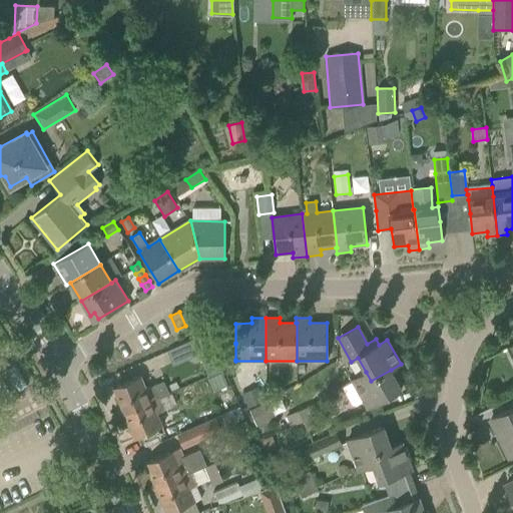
[(184,344),(191,358),(198,355),(208,377),(222,371),(207,334),(184,344)]
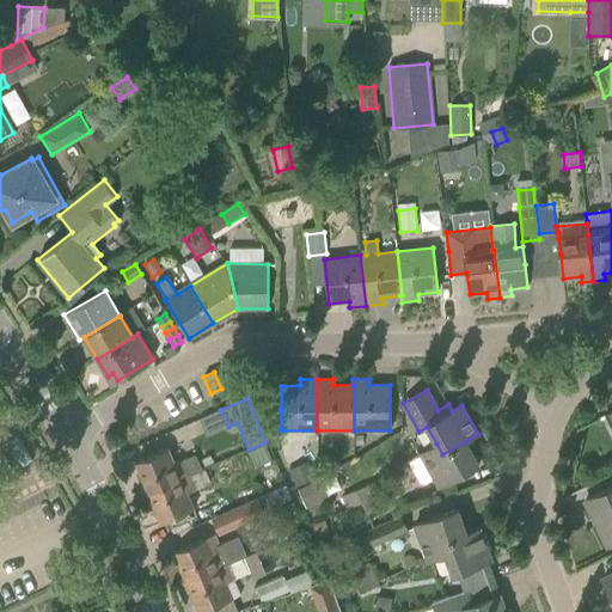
[(265,409),(265,430),(281,429),(281,410),(281,409),(265,409)]
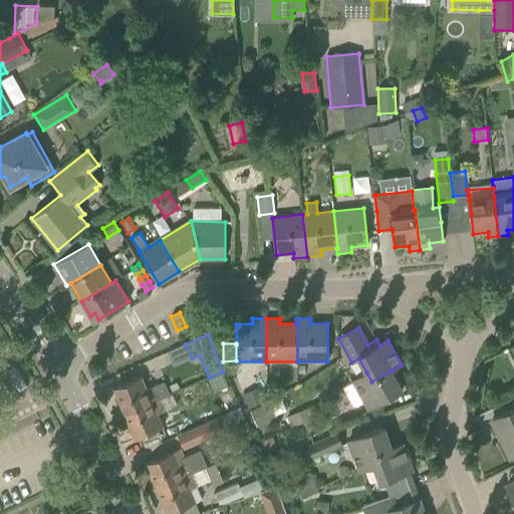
[(371,381),(366,372),(351,380),(353,382),(342,389),(352,405),(356,406),(364,402),(368,409),(402,390),(392,370),(371,381)]
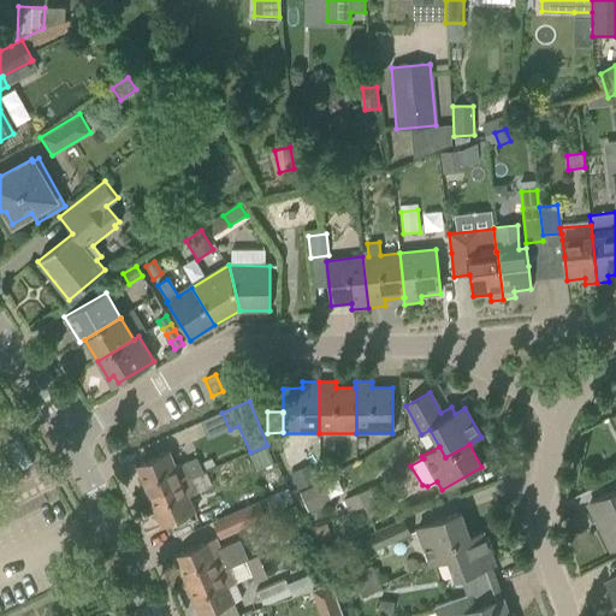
[(272,465),(266,449),(250,456),(256,471),(272,465)]
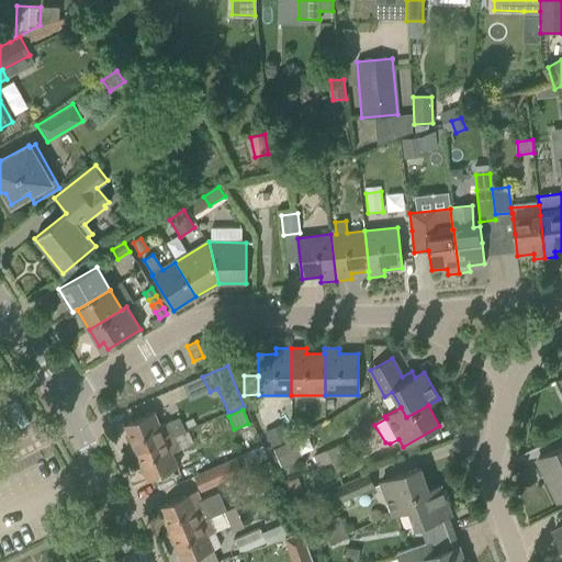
[(124,425),(136,452),(173,437),(183,431),(178,418),(167,424),(160,426),(154,412),(124,425)]
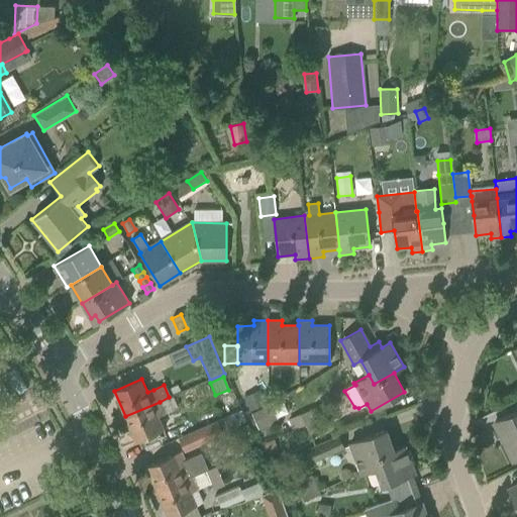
[(207,384),(195,389),(198,397),(210,393),(207,384)]
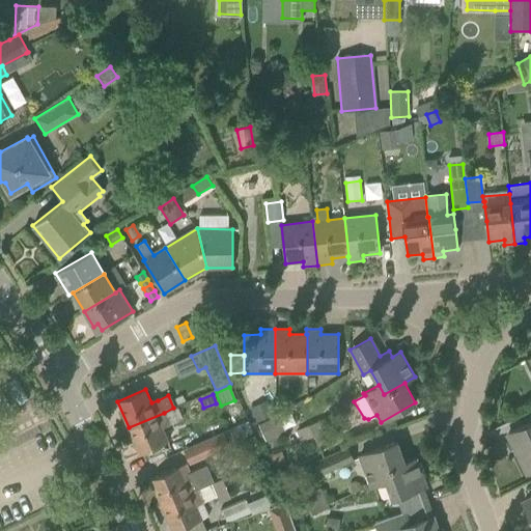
[(183,396),(175,398),(177,407),(186,403),(183,396)]
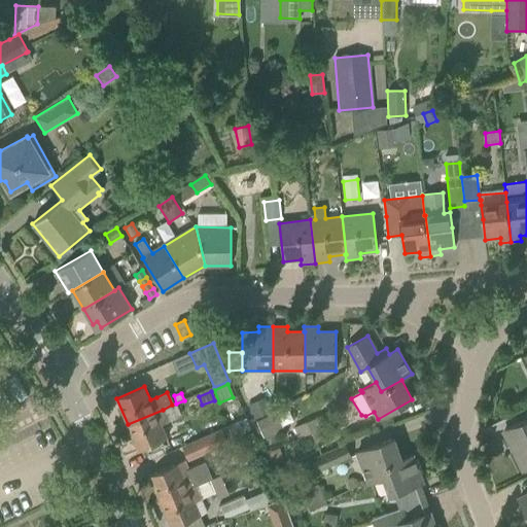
[(264,400),(250,407),(255,419),(269,414),(264,400)]
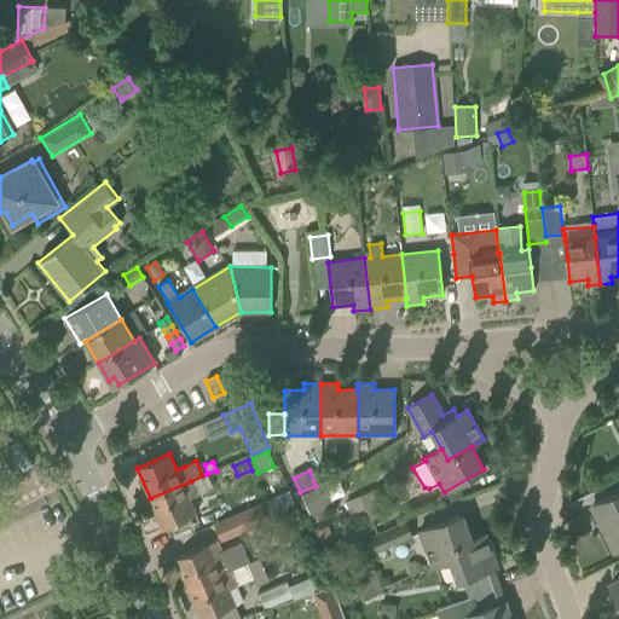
[(191,481),(150,498),(163,528),(196,515),(189,499),(197,496),(191,481)]
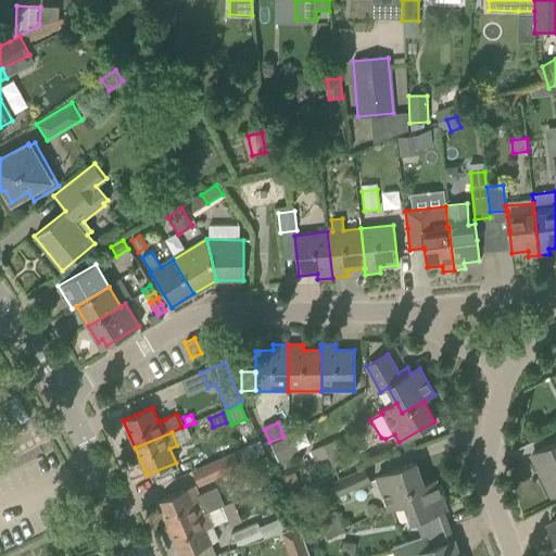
[(286,439),(270,444),(278,462),(293,456),(286,439)]
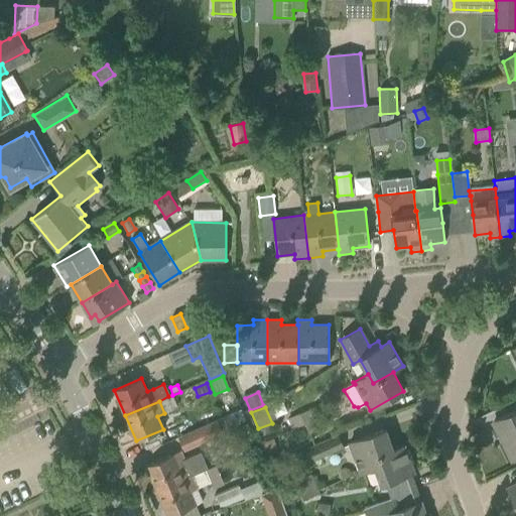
[(299,413),(303,423),(318,416),(314,407),(299,413)]
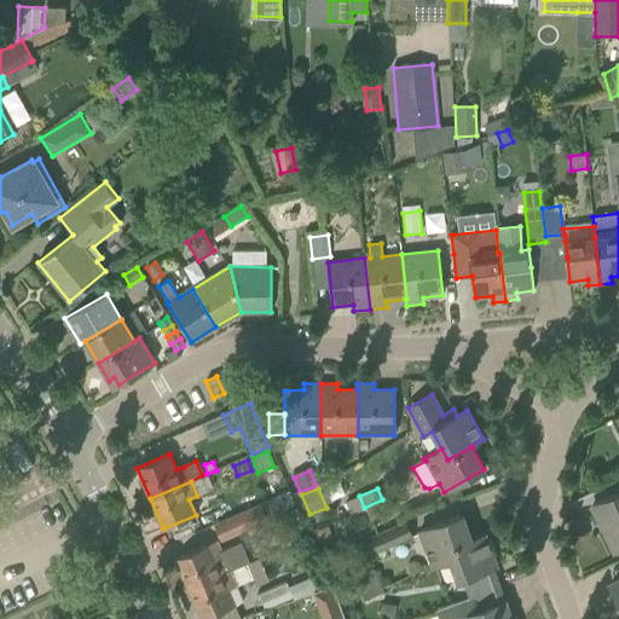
[(618,550),(618,492),(591,507),(614,553),(618,550)]
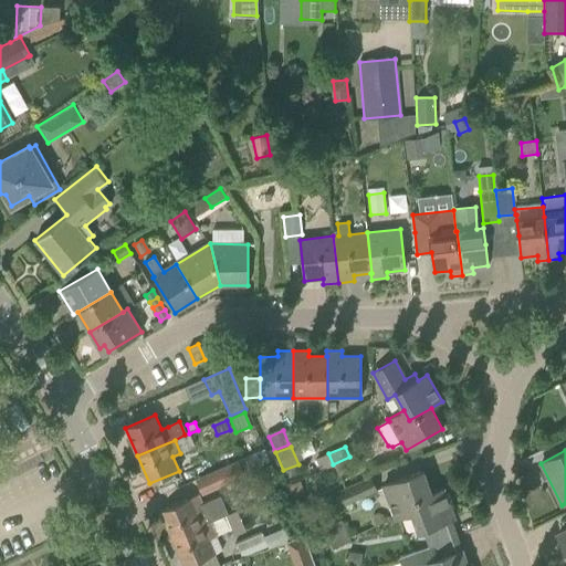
[(349,457),(333,464),(338,475),(355,469),(349,457)]
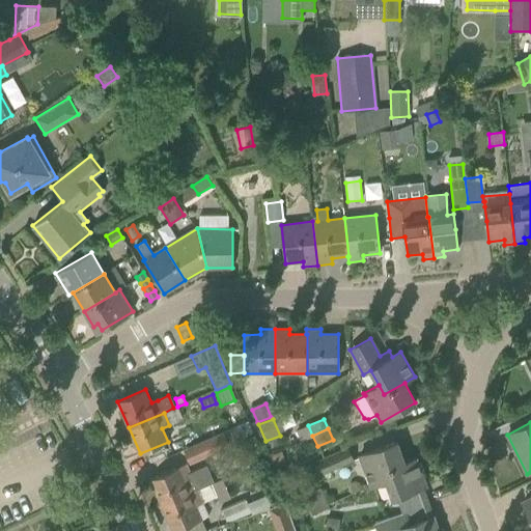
[(183,449),(189,464),(229,446),(224,432),(183,449)]
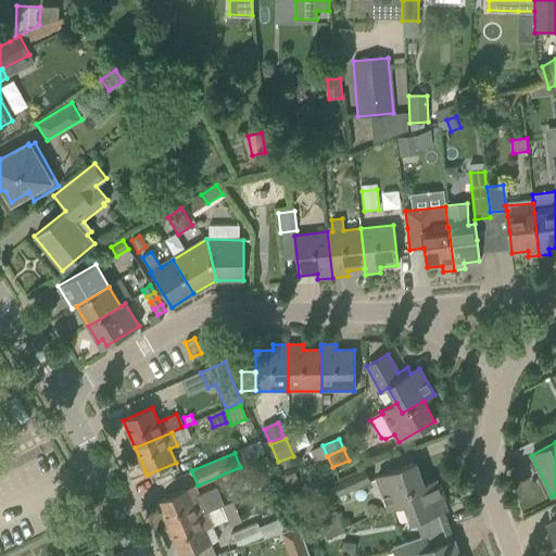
[(388,509),(405,504),(401,493),(424,484),(416,463),(376,477),(388,509)]
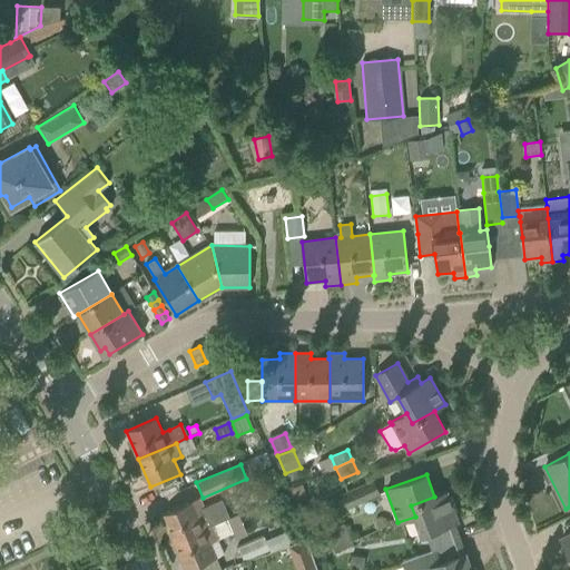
[(341,494),(347,509),(380,494),(373,480),(341,494)]
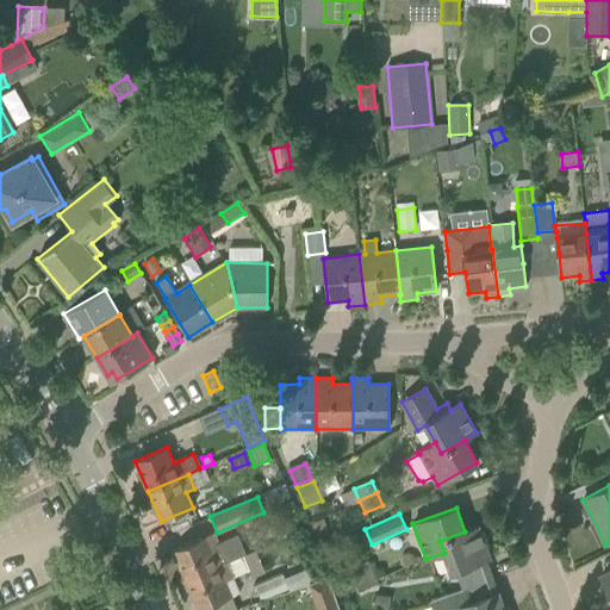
[(440,541),(444,553),(450,572),(455,571),(458,578),(483,568),(479,561),(490,558),(478,527),(465,531),(440,541)]
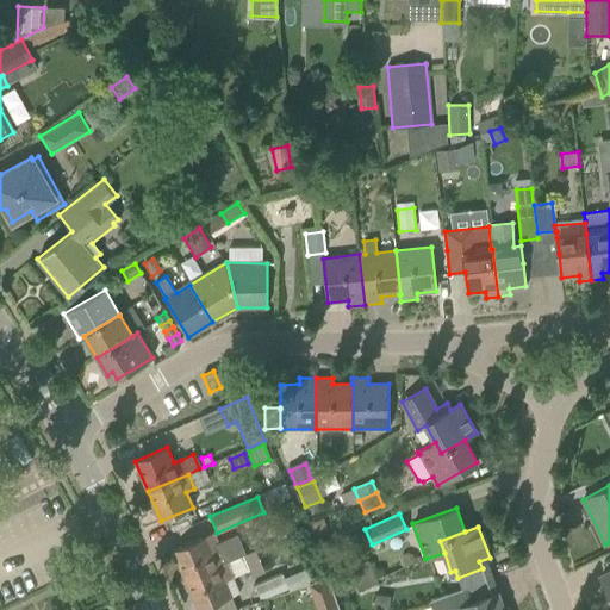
[(173,551),(186,580),(242,556),(246,554),(237,535),(218,542),(215,533),(173,551)]
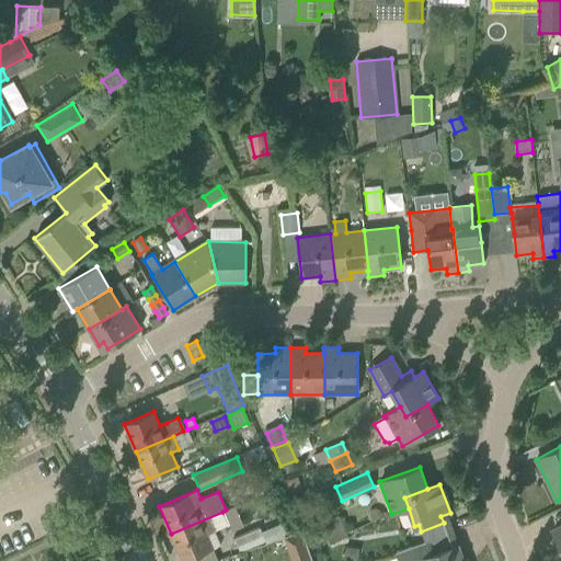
[(222,512),(171,534),(182,560),(183,560),(213,549),(206,534),(214,530),(228,524),(222,512)]
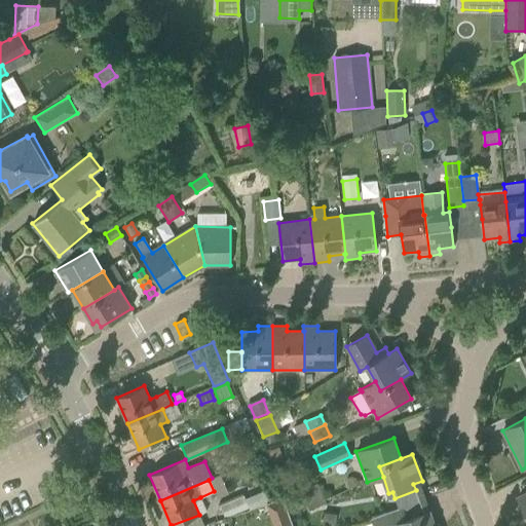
[(299,491),(304,501),(321,493),(315,484),(299,491)]
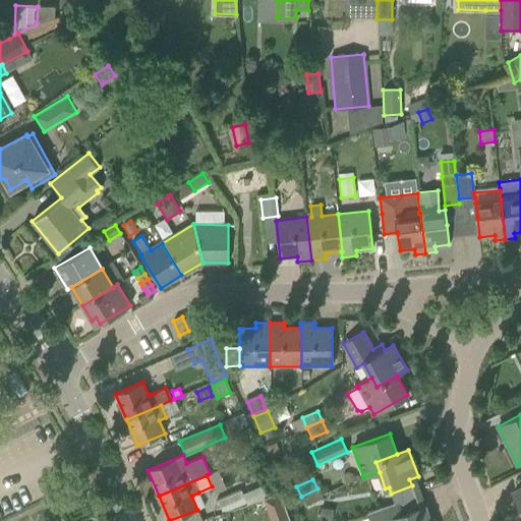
[(217,500),(222,513),(246,504),(247,505),(267,497),(262,485),(242,494),(241,489),(217,500)]
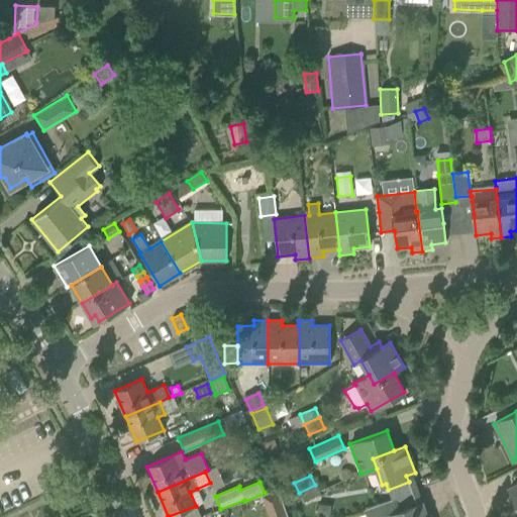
[(315,485),(299,493),(303,502),(319,494),(315,485)]
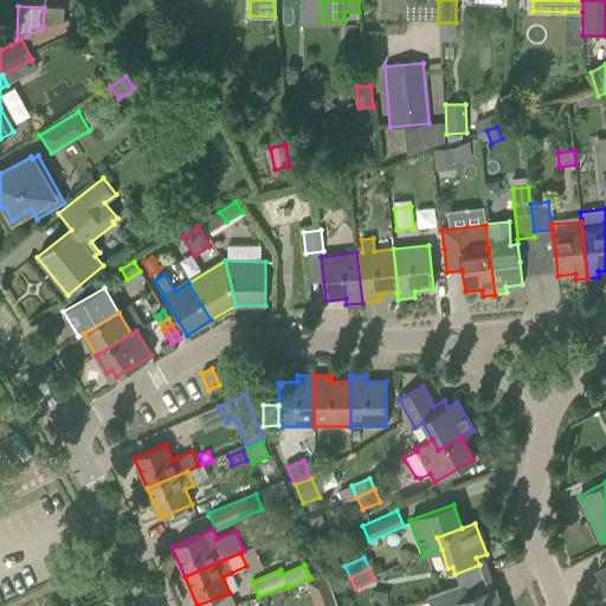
[(335,605),(324,574),(307,580),(315,605),(335,605)]
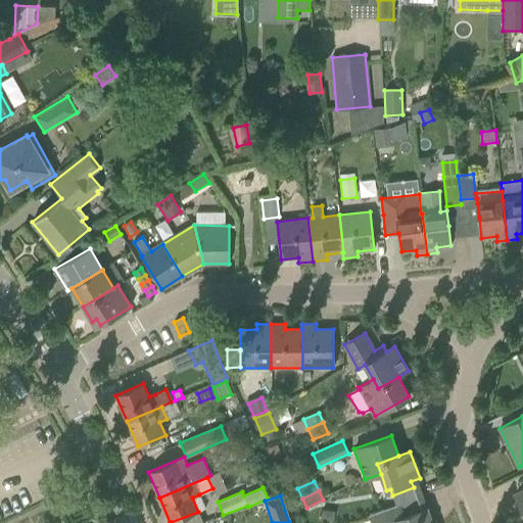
[(368,516),(370,522),(431,522),(426,509),(403,516),(399,504),(368,516)]
